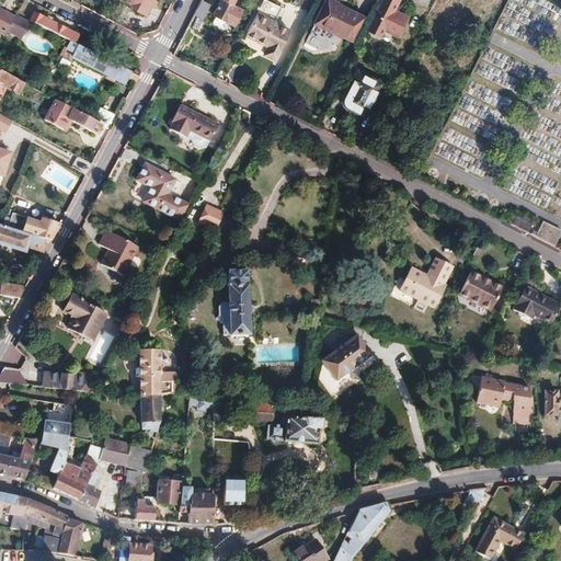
[(121,0),(126,2),(133,6),(132,10),(144,16),(149,7),(152,8),(156,1),(153,0),(121,0)]
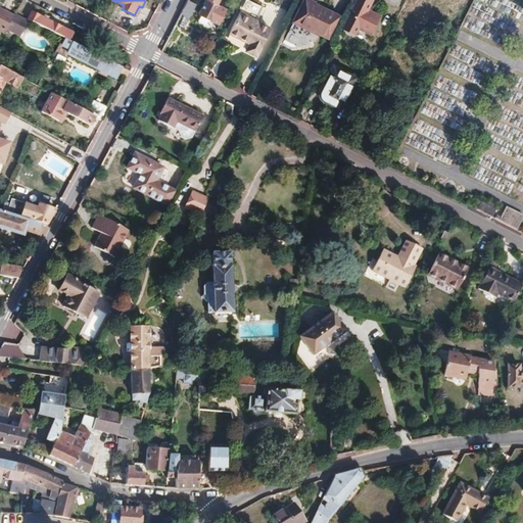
[(217,0),(204,0),(197,14),(210,21),(218,6),(215,5),(217,0)]
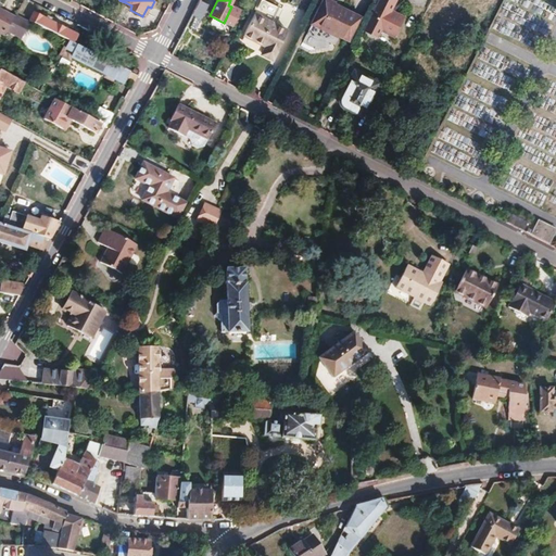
[(278,0),(264,0),(281,10),(285,3),(278,0)]
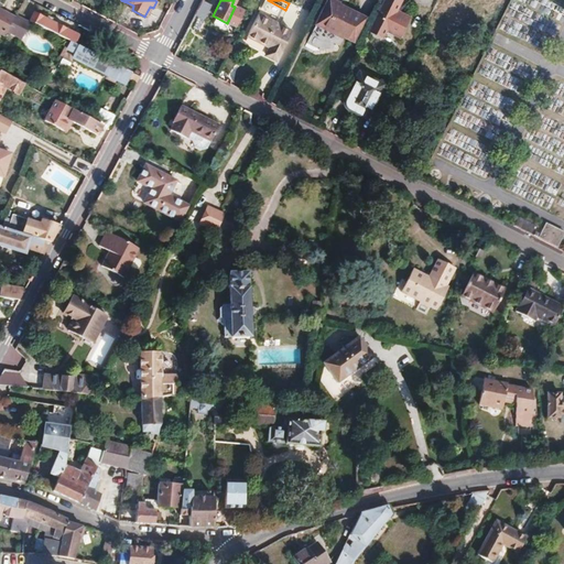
[(354,39),(366,14),(339,0),(328,0),(318,21),(354,39)]
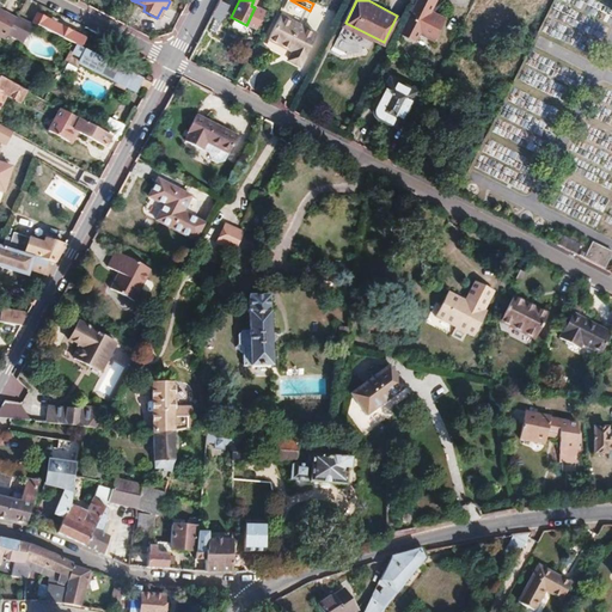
[(414,0),(397,34),(414,42),(417,34),(433,41),(444,19),(428,12),(434,0),(414,0)]
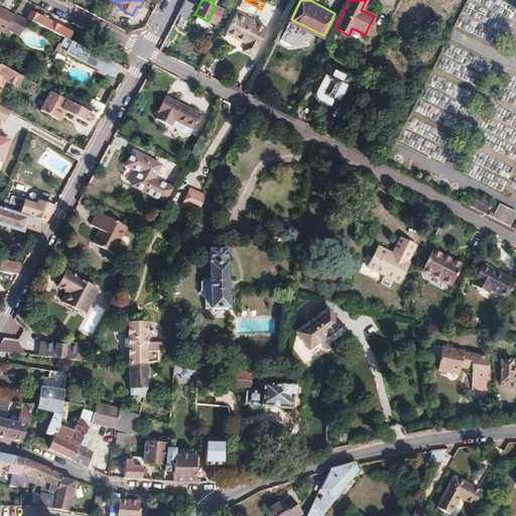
[(183,13),(189,3),(183,1),(178,11),(183,13)]
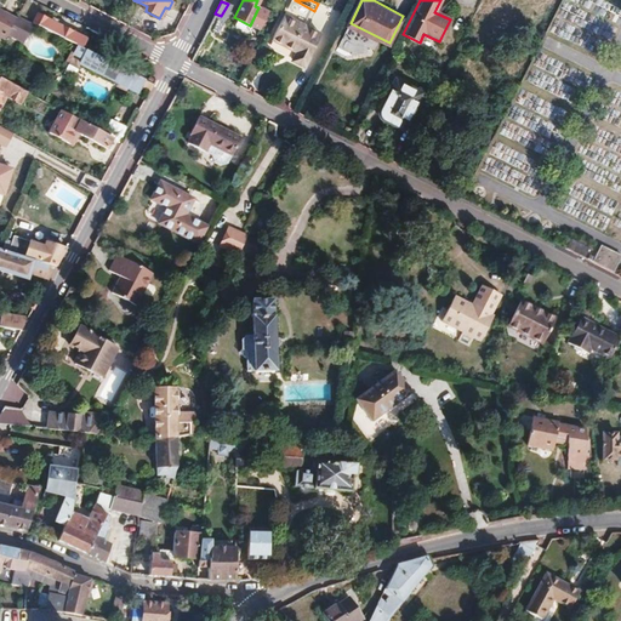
[(17,16),(24,20),(29,7),(23,4),(17,16)]
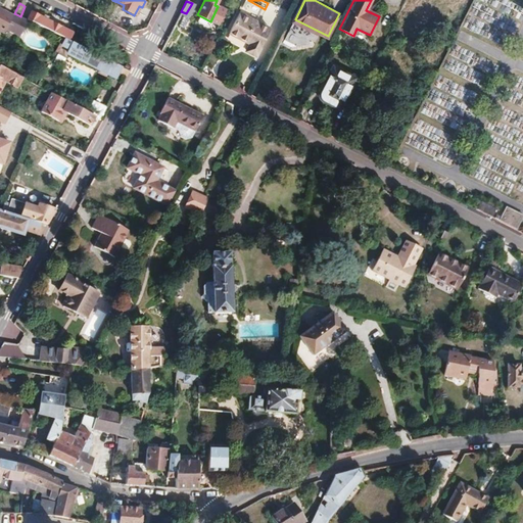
[(32,9),(25,6),(20,16),(27,19),(31,10),(32,9)]
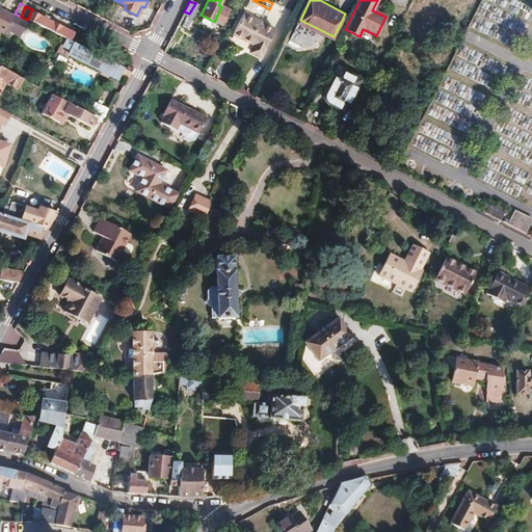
[(0,25),(7,29),(14,17),(0,8),(0,25)]
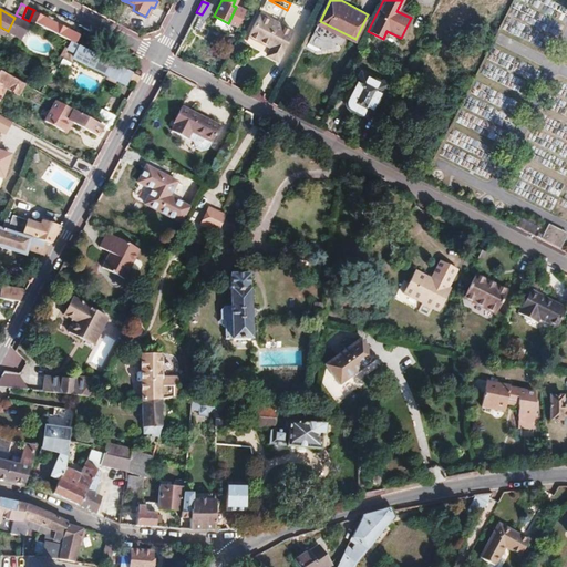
[(79,34),(33,11),(29,21),(30,21),(66,40),(74,44),(79,34)]
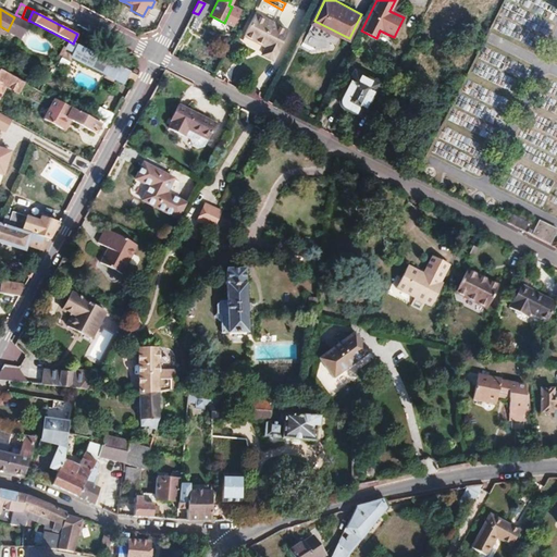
[(22,17),(15,14),(14,17),(8,31),(7,31),(10,33),(21,38),(29,21),(28,21),(22,17)]
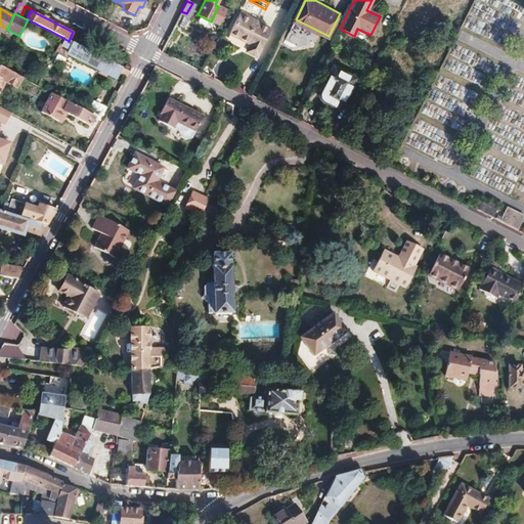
[(254,60),(268,33),(236,17),(227,37),(248,47),(244,55),(254,60)]
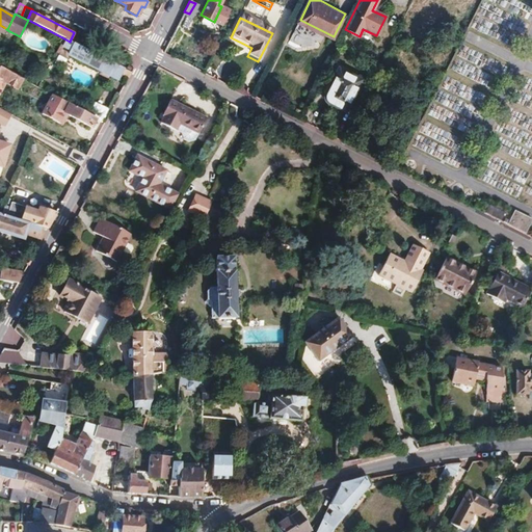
[(87,31),(77,26),(74,32),(70,42),(79,46),(87,31)]
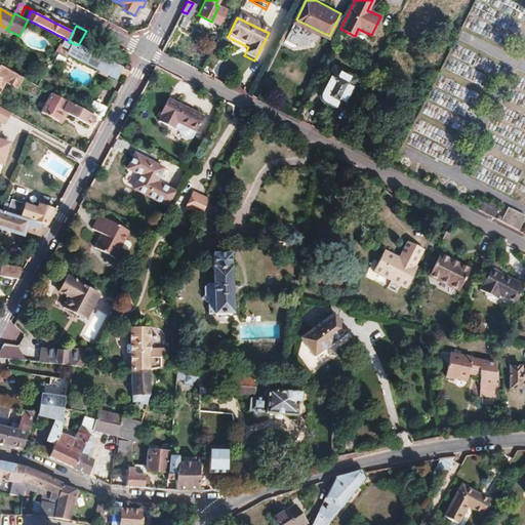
[(62,37),(59,40),(64,42),(62,45),(69,48),(67,54),(113,78),(117,71),(120,72),(119,73),(126,77),(129,71),(78,45),(69,41),(62,37)]
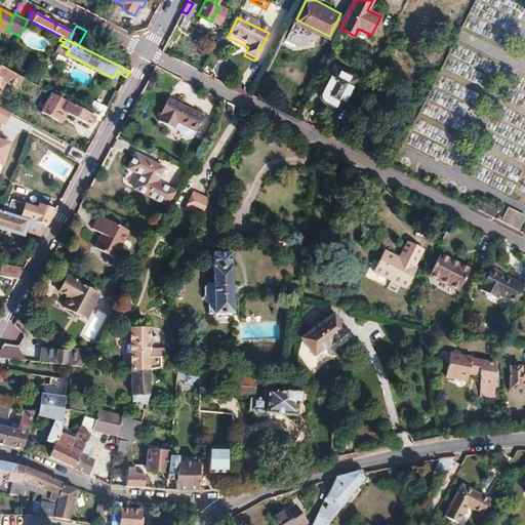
[(0,85),(2,81),(15,88),(22,78),(0,67),(0,85)]
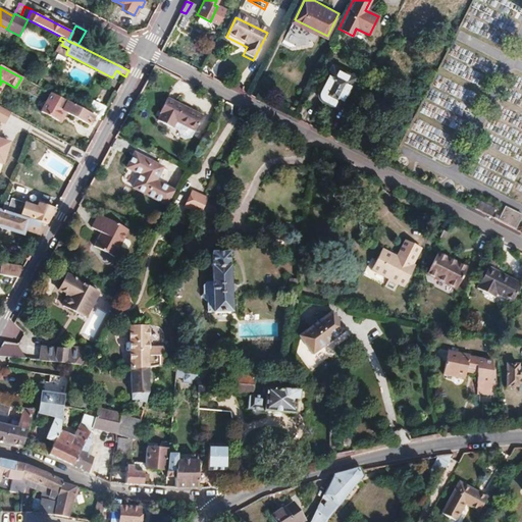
[(337,110),(343,100),(338,98),(349,75),(330,66),(317,93),(317,95),(317,97),(318,99),(319,101),(337,110)]
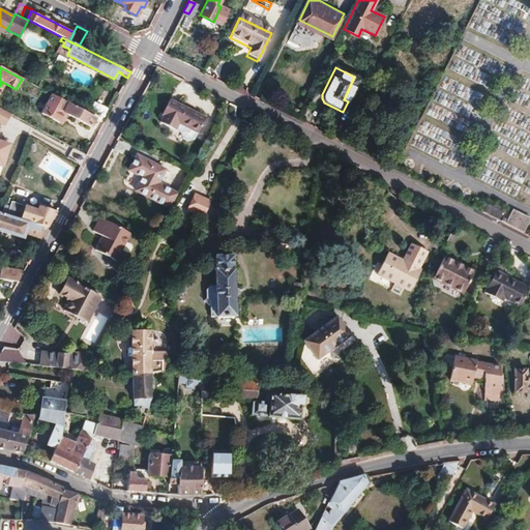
[(354,77),(344,99),(348,101),(359,79),(354,77)]
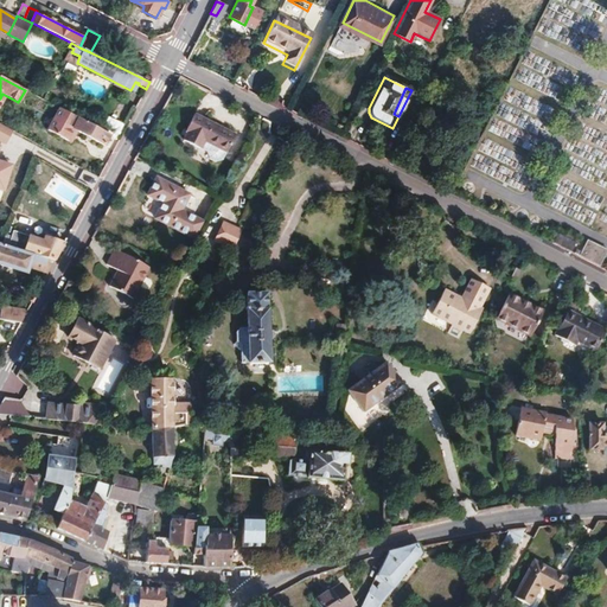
[(48,127),(46,129),(66,140),(72,128),(80,132),(103,145),(109,135),(57,108),(52,116),(49,117),(45,123),(48,127)]
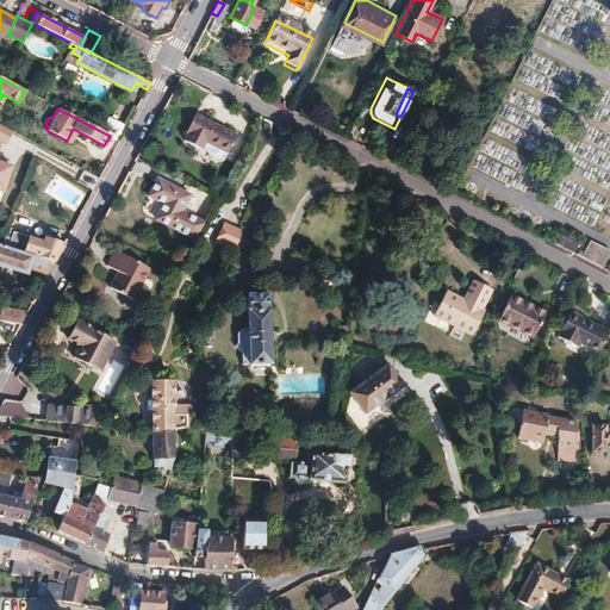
[(203,142),(225,154),(234,136),(193,116),(184,132),(186,134),(182,141),(199,149),(203,142)]
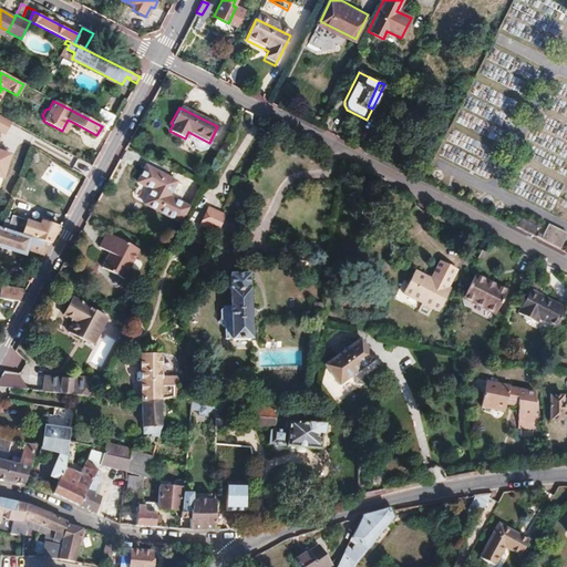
[(12,124),(0,116),(0,134),(4,137),(12,124)]
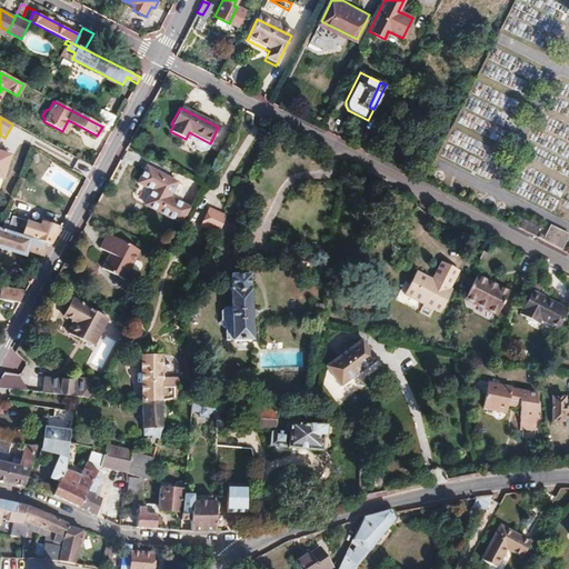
[(75,123),(68,120),(62,131),(69,133),(75,123)]
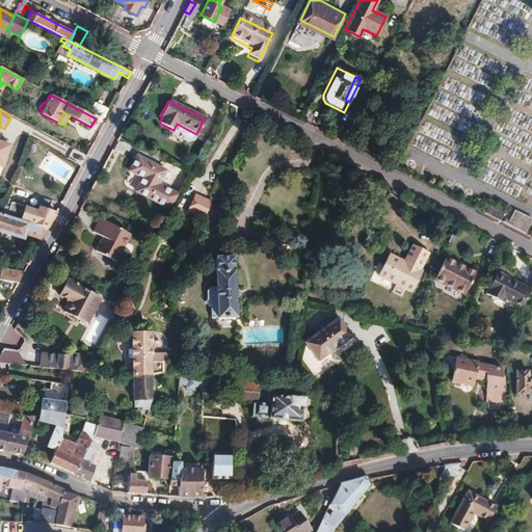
[(0,131),(1,130),(0,129),(0,169),(3,171),(10,148),(0,143),(0,131)]
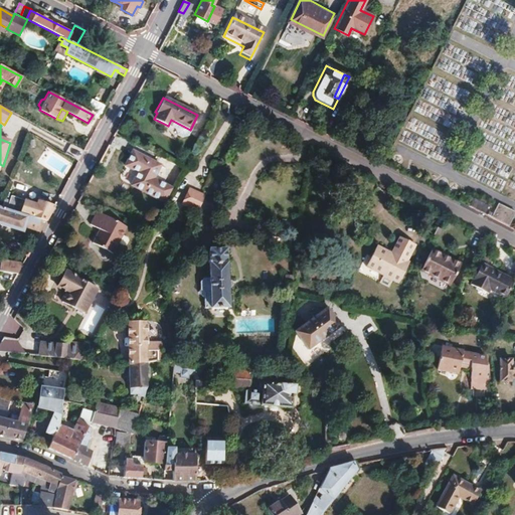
[(154,177),(160,168),(133,154),(125,169),(137,175),(130,188),(145,195),(147,191),(154,177)]
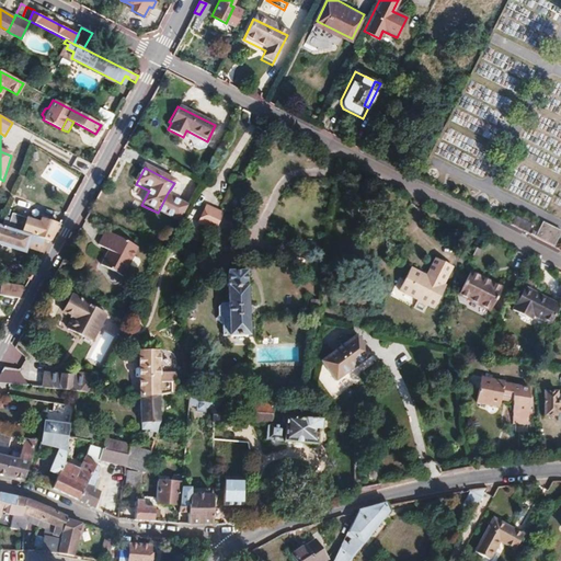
[(186,203),(168,193),(160,208),(179,217),(186,203)]
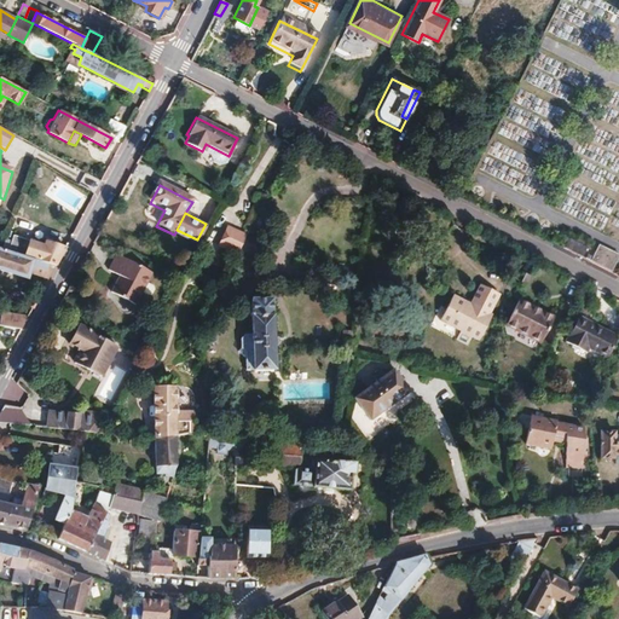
[(247,233),(227,224),(219,241),(238,250),(247,233)]
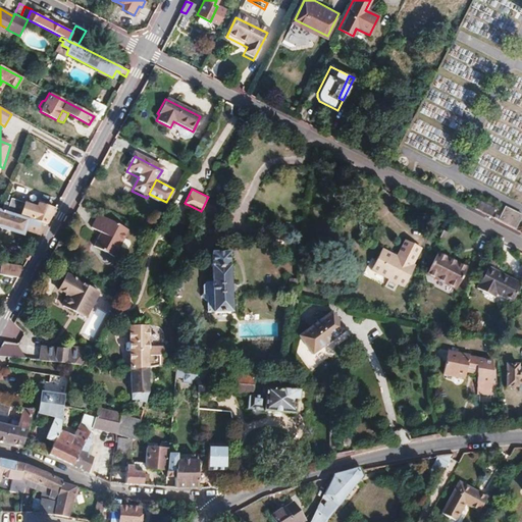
[(40,221),(46,223),(54,208),(38,203),(35,210),(4,200),(1,210),(40,221)]
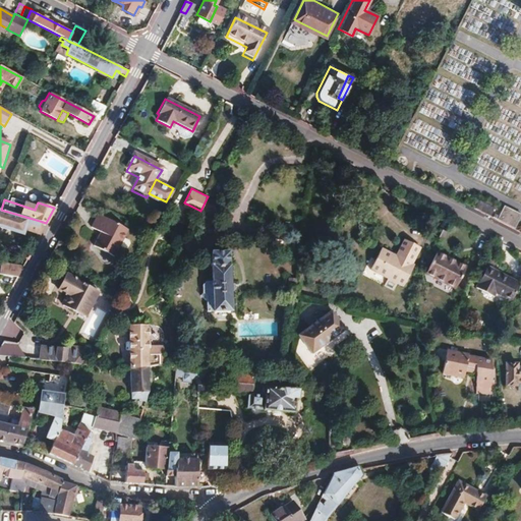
[(477,201),(474,209),(488,217),(493,209),(477,201)]
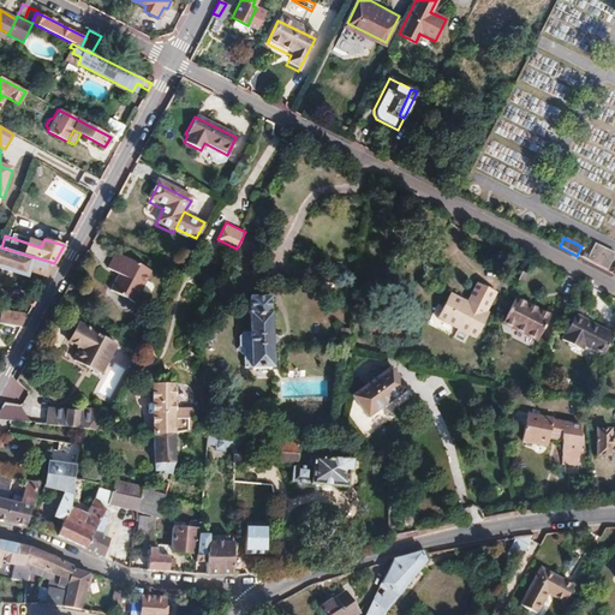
[(614,252),(593,243),(587,255),(585,260),(607,270),(614,252)]
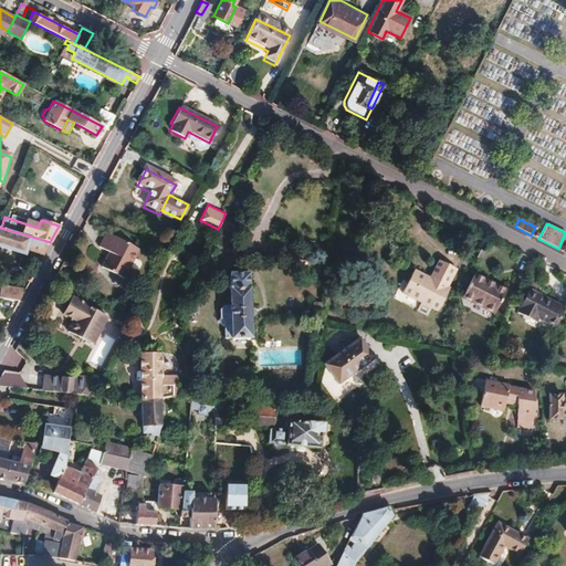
[(1,228),(0,227),(0,247),(25,255),(28,250),(43,254),(50,242),(43,240),(1,228)]
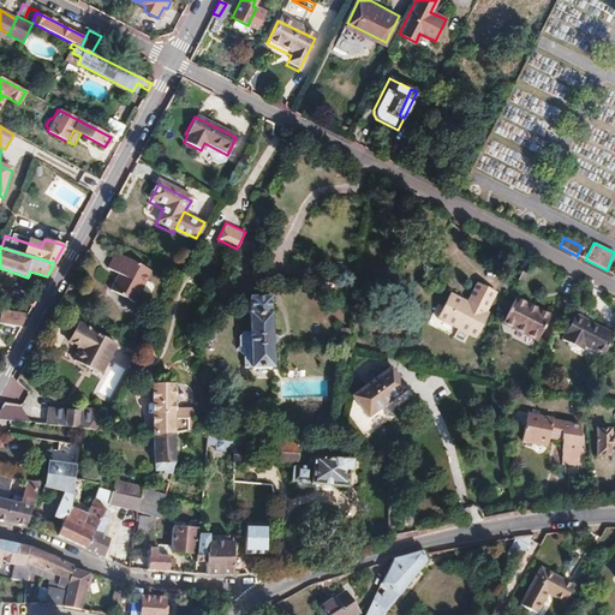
[(144,286),(149,276),(113,258),(105,274),(115,280),(108,296),(133,308),(139,294),(143,287),(144,286)]
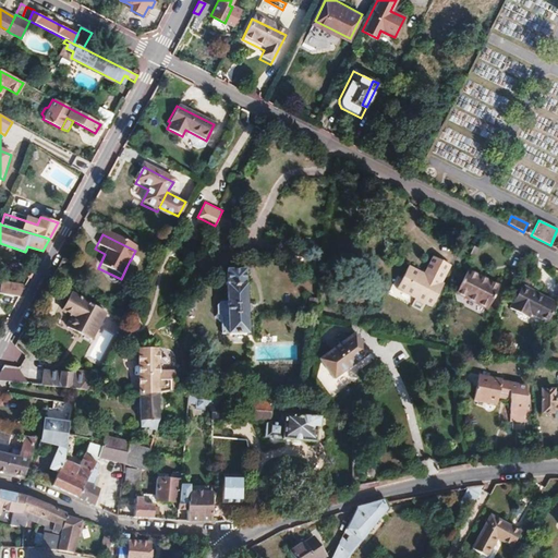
[(439,283),(448,266),(431,257),(422,275),(407,267),(395,290),(413,300),(410,306),(421,313),(424,306),(431,308),(443,284),(439,283)]
